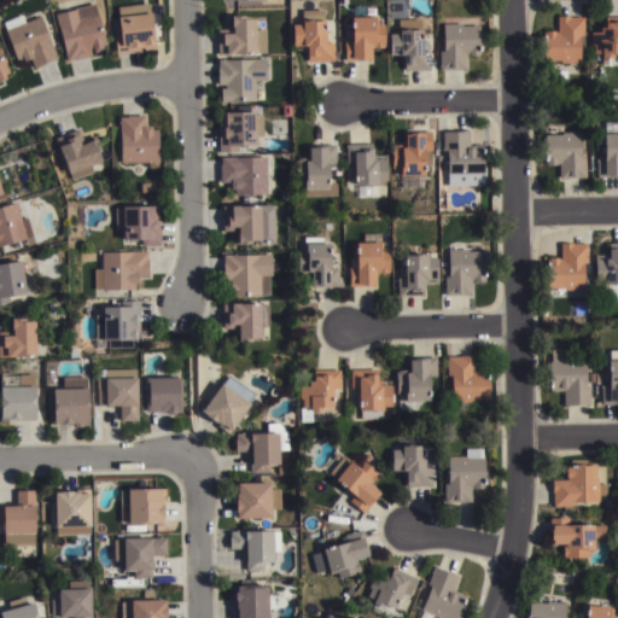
[(146,3),(155,51),(143,52),(141,50),(139,50),(139,53),(116,57),(114,36),(118,35),(116,19),(118,19),(116,7),(146,3)]
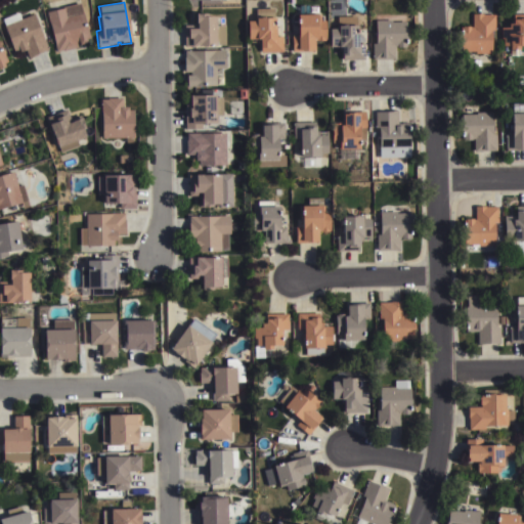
[(89,39),(85,40),(86,44),(79,46),(78,43),(76,44),(77,48),(61,52),(61,51),(55,53),(51,42),(53,42),(47,24),(49,24),(46,12),(79,3),(82,14),(89,39)]
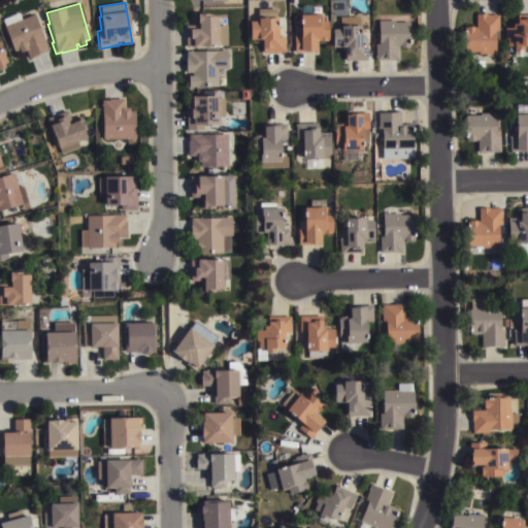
[(278,20),(278,38),(283,38),(283,43),(282,43),(282,50),(284,50),(284,54),(261,54),(261,44),(250,44),(250,23),(258,23),(258,9),(275,9),(275,20),(278,20)]
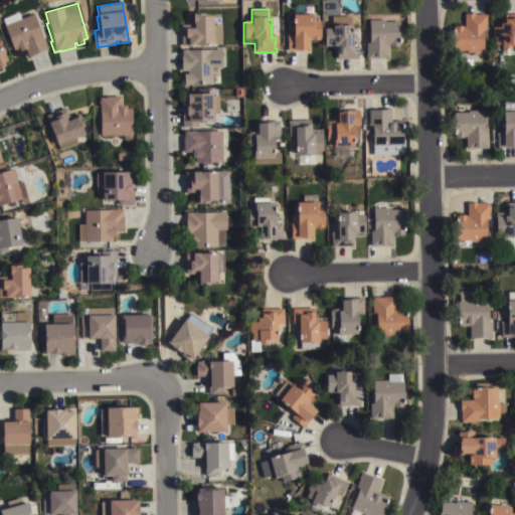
[(17,12),(20,20),(31,15),(46,49),(27,57),(24,49),(14,53),(3,25),(4,25),(2,18),(17,12)]
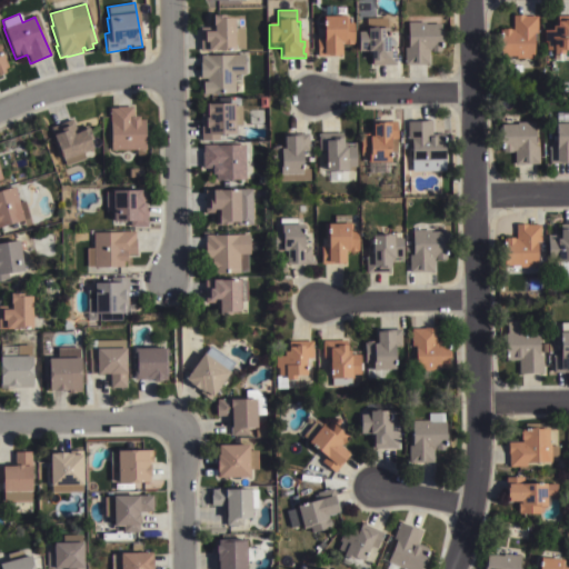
[(233,17),(233,29),(245,29),(245,50),(235,50),(235,52),(230,52),(230,55),(227,55),(227,52),(208,52),(208,51),(199,51),(199,28),(213,28),(213,27),(212,27),(212,15),(225,15),(225,17),(233,17)]
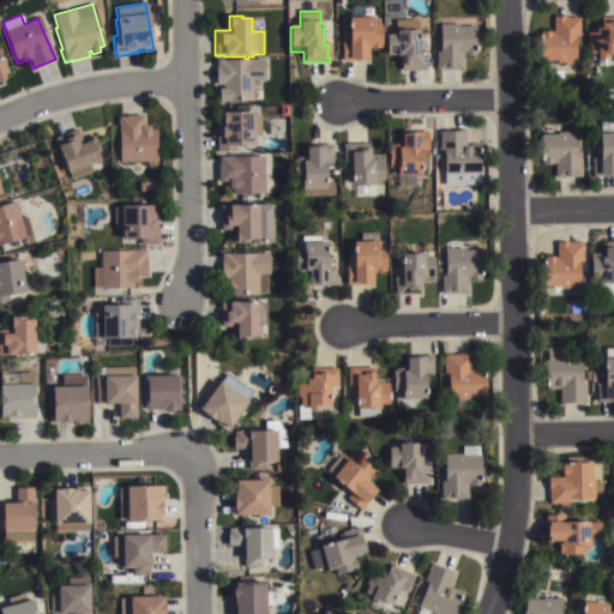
[(375,17),(375,25),(381,25),(381,48),(368,48),(368,61),(363,61),(363,64),(354,64),(354,61),(342,61),(342,41),(350,41),(350,31),(348,31),(348,23),(349,23),(349,17),(375,17)]
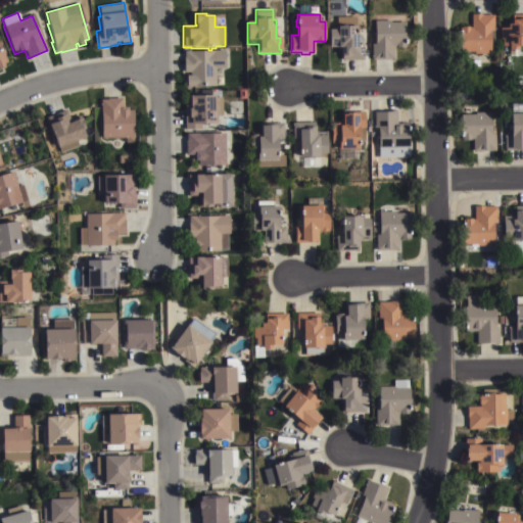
[(481,14),(481,15),(493,15),(493,32),(490,32),(490,54),(473,54),(473,53),(459,53),(459,39),(454,39),(454,30),(459,30),(459,28),(471,28),(471,15),(481,14)]
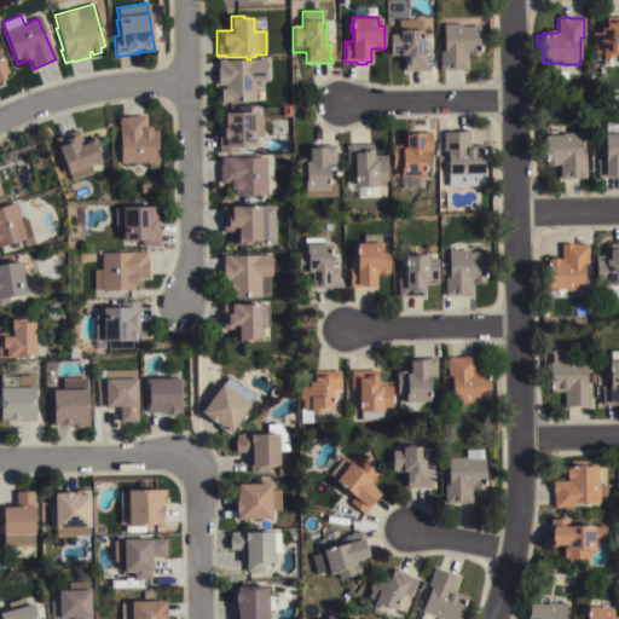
[(601,61),(601,56),(594,56),(594,47),(591,47),(591,34),(600,34),(600,30),(606,30),(606,24),(612,24),(612,23),(618,23),(618,65),(618,68),(602,68),(602,61),(601,61)]
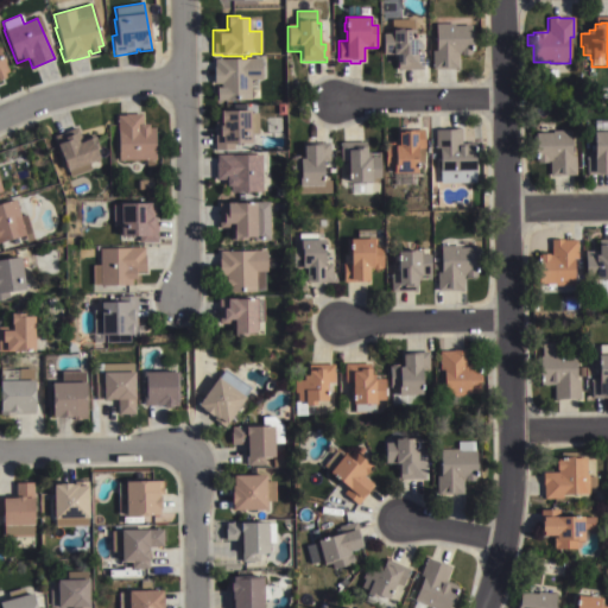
[(461,56),(461,55),(458,55),(458,70),(432,70),(432,51),(436,51),(436,24),(455,24),(455,27),(473,26),(473,52),(470,52),(470,56),(461,56)]
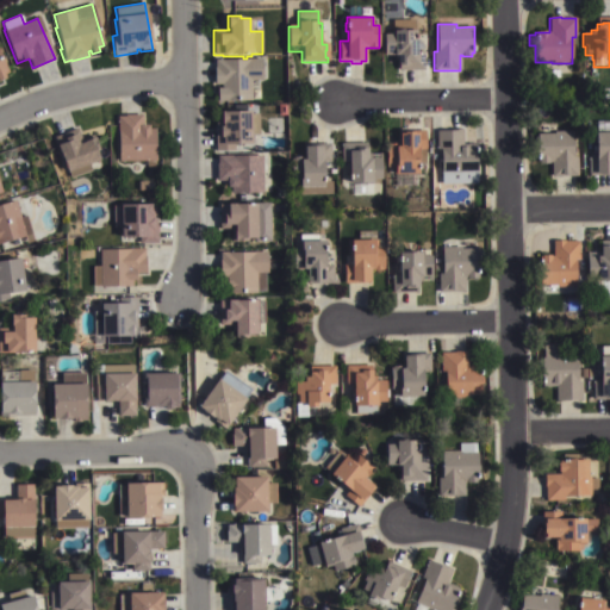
[(398,32),(398,31),(404,31),(416,31),(416,36),(418,36),(418,41),(417,41),(417,42),(422,42),(422,50),(417,50),(417,53),(424,53),(424,72),(398,72),(398,57),(394,57),(394,56),(385,56),(385,35),(394,35),(394,32),(398,32)]
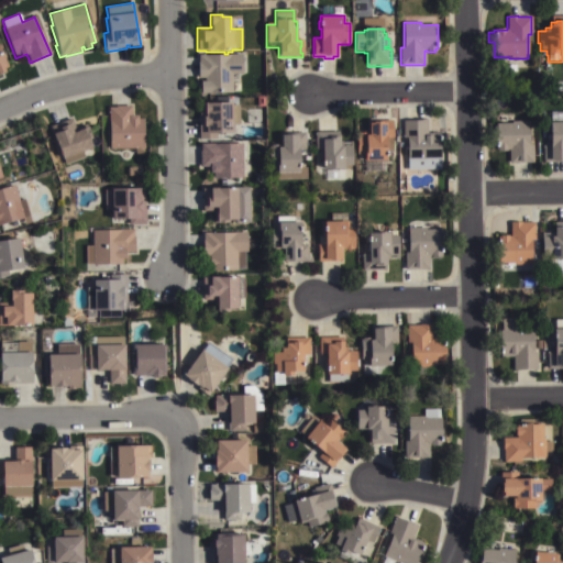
[(239,74),(240,89),(232,89),(232,94),(200,95),(200,81),(205,81),(203,78),(198,78),(197,63),(198,63),(198,55),(241,55),(242,59),(246,59),(246,72),(242,74),(239,74)]
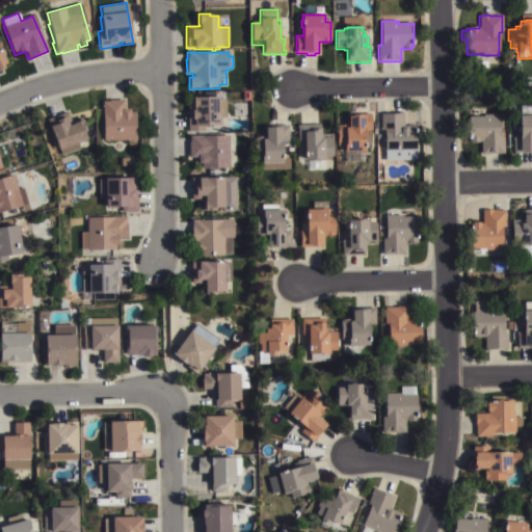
[(108,99),(108,97),(124,97),(124,103),(121,103),(121,106),(129,105),(129,109),(135,108),(136,144),(127,144),(127,137),(103,138),(102,99),(108,99)]
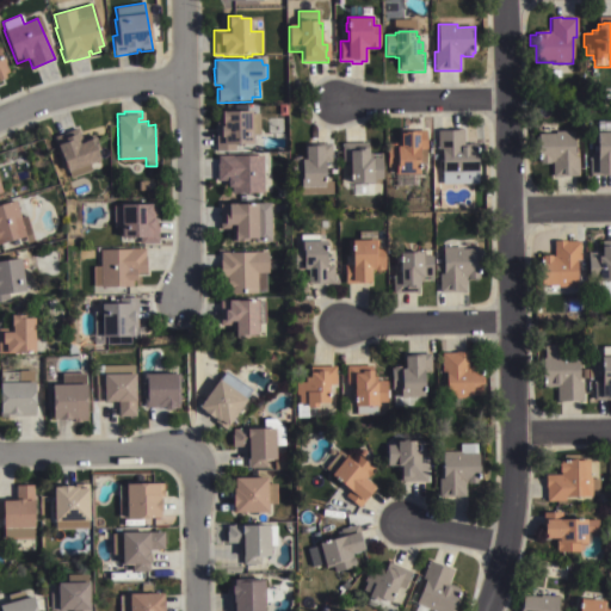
[(215,136),(216,136),(216,121),(222,121),(222,119),(218,119),(218,113),(252,113),(252,115),(259,115),(259,136),(252,136),(252,149),(234,149),(234,152),(215,152),(215,136)]
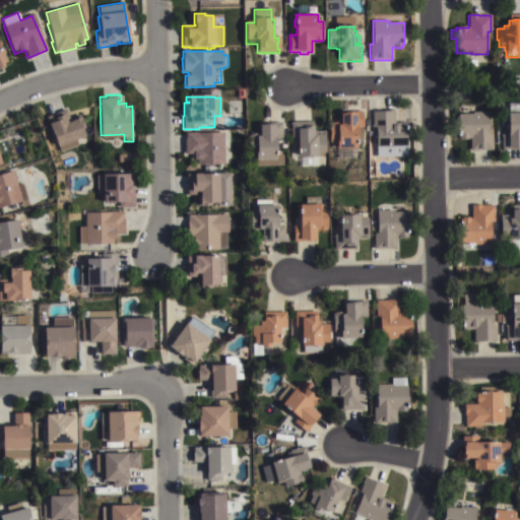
[(519,151),(509,151),(509,149),(501,149),(501,133),(507,133),(507,114),(508,114),(508,104),(519,104),(519,151)]
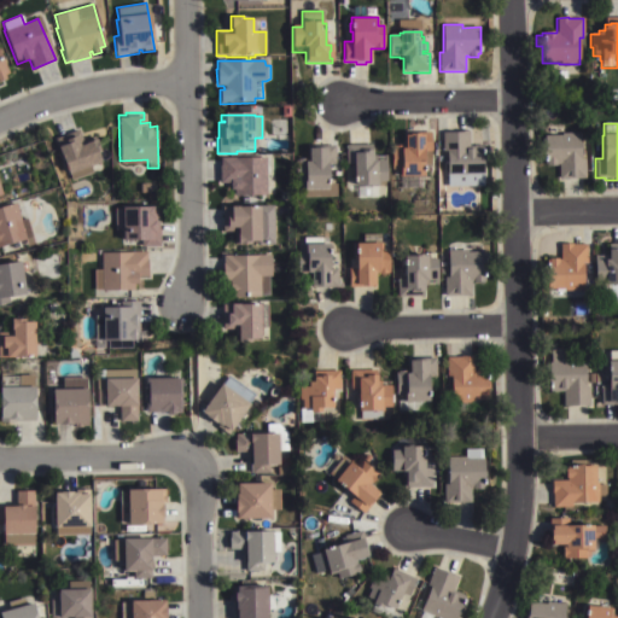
[(58,134),(60,139),(68,135),(68,133),(75,130),(79,140),(85,139),(85,138),(94,134),(99,146),(97,147),(101,162),(99,163),(100,168),(97,170),(95,168),(71,179),(65,165),(68,164),(65,158),(64,158),(54,135),(58,134)]
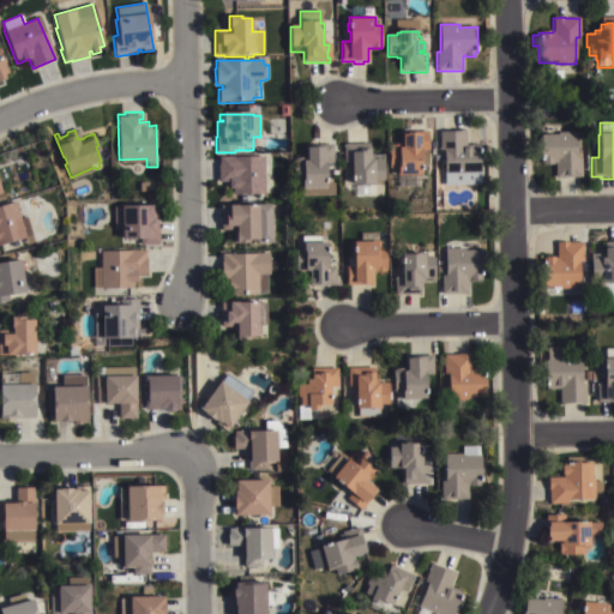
[(395,178),(395,169),(390,169),(389,145),(399,145),(399,150),(403,150),(403,137),(407,137),(407,136),(417,136),(417,137),(420,137),(419,132),(428,132),(429,164),(422,166),(422,169),(423,169),(423,174),(422,174),(422,176),(395,178)]
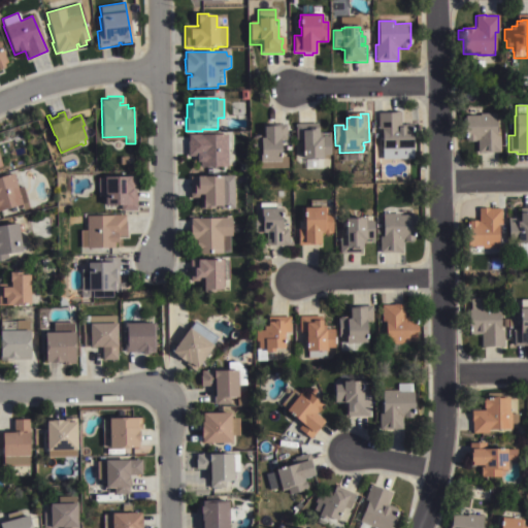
[(382,131),(378,131),(377,113),(401,113),(401,124),(413,124),(414,159),(382,160),(382,150),(382,131)]
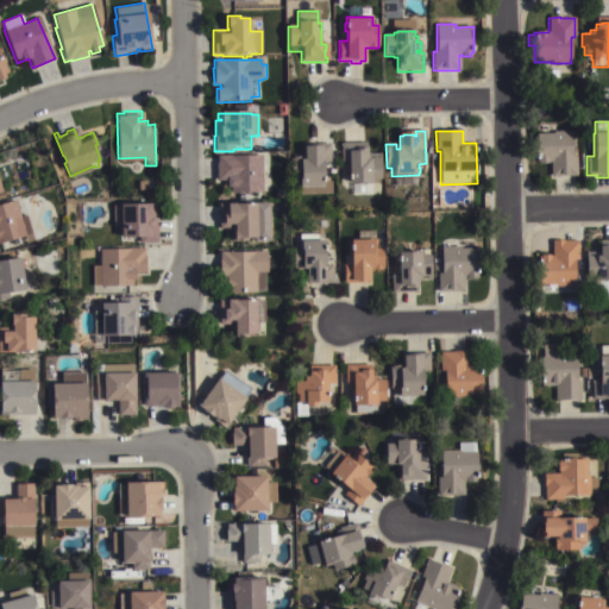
[(552,133),(552,132),(571,131),(572,158),(576,158),(576,176),(550,177),(550,163),(547,163),(547,164),(538,164),(538,162),(535,162),(534,156),(537,156),(535,135),(552,133)]
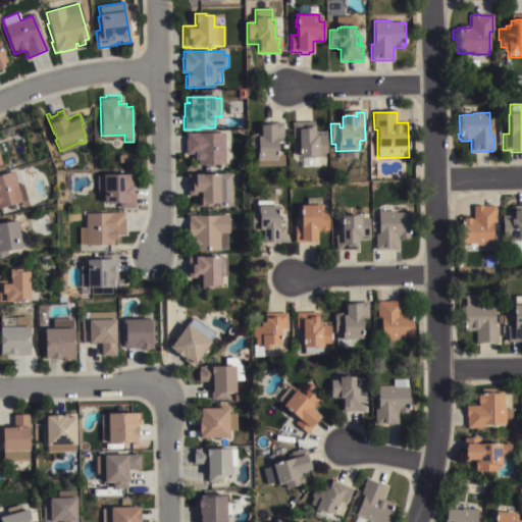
[(318,154),(319,158),(300,160),(299,139),(293,139),(292,123),(315,121),(315,132),(326,131),(327,154),(326,154),(318,154)]
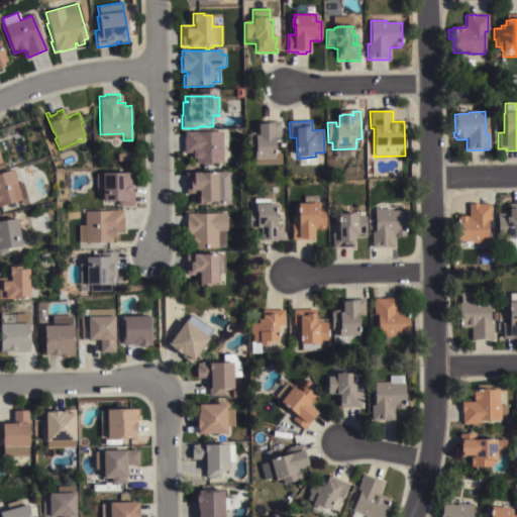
[(263,126),(263,124),(270,124),(270,125),(272,125),(272,122),(280,122),(281,165),(254,166),(254,153),(247,153),(246,133),(255,133),(255,136),(259,136),(257,126),(263,126)]
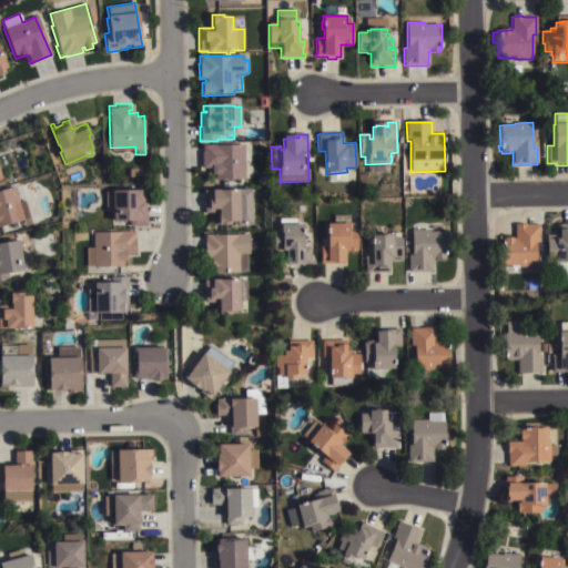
[(244,146),(245,175),(244,181),(215,182),(215,175),(211,176),(211,170),(202,169),(201,153),(202,153),(202,146),(244,146)]
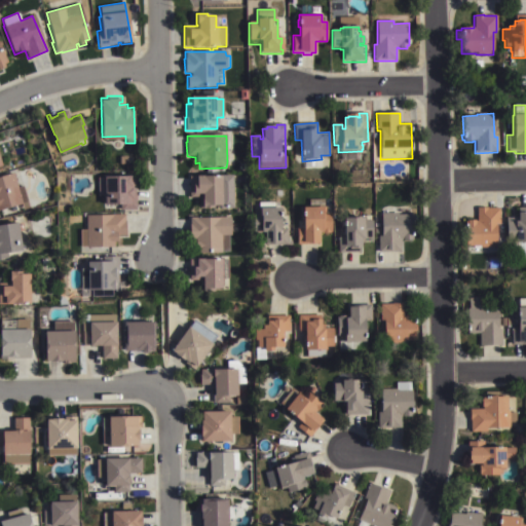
[(21,201),(0,207),(0,175),(12,172),(16,185),(22,184),(26,198),(21,200),(21,201)]
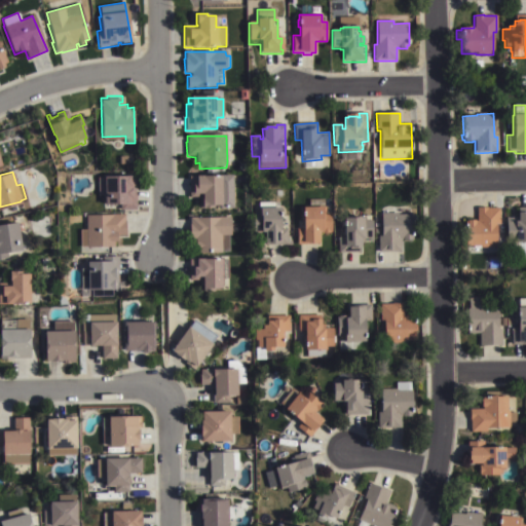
[(98,193),(98,175),(103,175),(103,172),(129,172),(129,173),(135,173),(135,207),(119,207),(119,200),(104,200),(104,193),(98,193)]
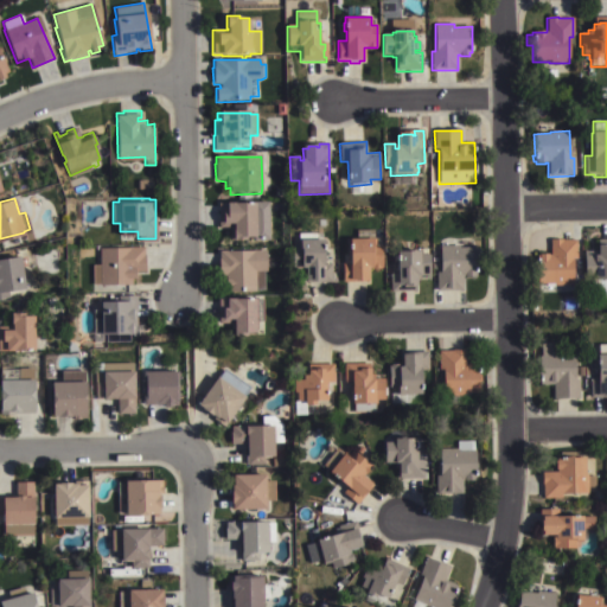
[(253,238),(247,238),(247,243),(232,244),(232,241),(230,242),(230,231),(232,230),(232,227),(229,227),(229,229),(218,229),(217,205),(268,203),(269,241),(253,241),(253,238)]
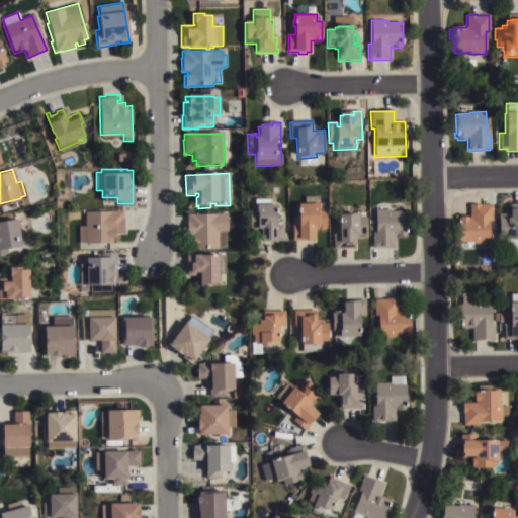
[(304,206),(304,196),(319,196),(319,205),(321,205),(321,210),(326,210),(326,231),(315,231),(315,242),(312,242),(312,243),(303,243),(303,242),(292,242),(292,226),(298,225),(298,206),(304,206)]
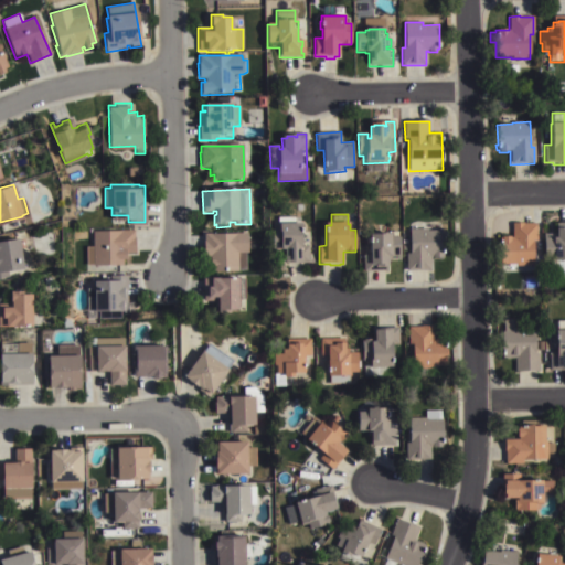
[(299,217),(299,225),(301,225),(302,237),(304,237),(304,241),(302,241),(301,246),(309,246),(308,264),(299,264),(299,266),(288,266),(288,264),(284,264),(284,253),(270,252),(270,231),(279,232),(279,225),(277,225),(278,219),(299,217)]
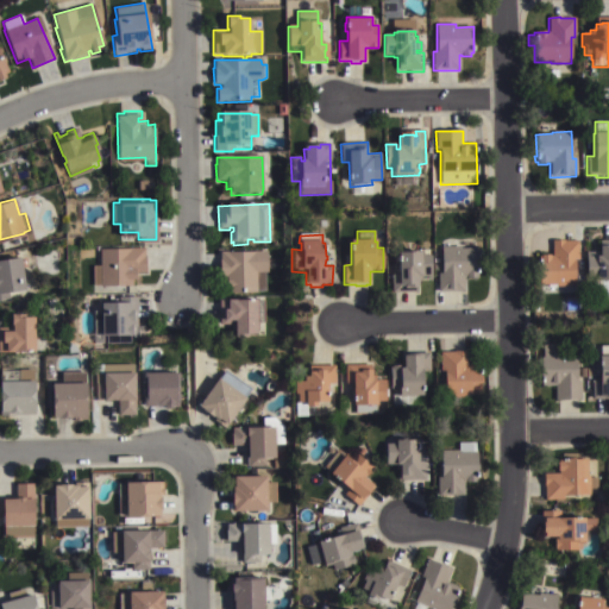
[(585,249),(598,249),(598,238),(608,237),(608,294),(594,295),(594,284),(595,283),(595,276),(586,277),(585,263),(585,249)]
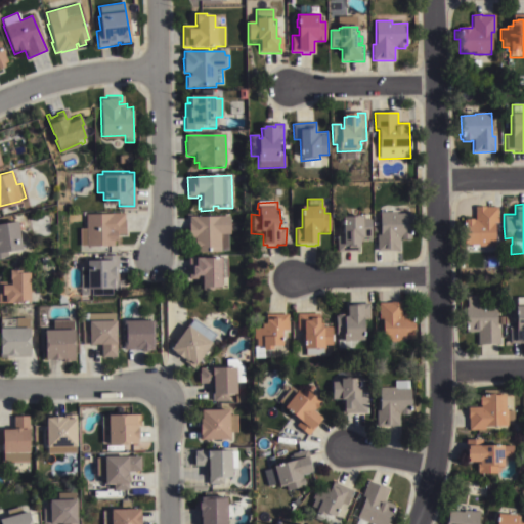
[(484,205),(497,205),(497,220),(494,220),(494,244),(478,245),(478,243),(464,243),(463,224),(465,224),(465,216),(473,216),(473,217),(475,217),(474,205),(484,205)]
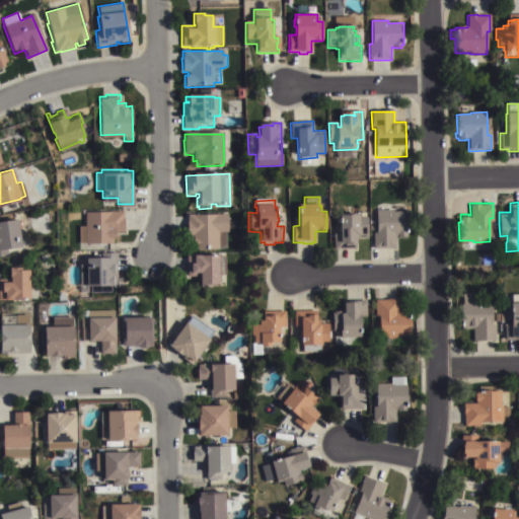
[(123,209),(123,215),(124,215),(124,230),(115,230),(115,235),(113,235),(113,241),(79,241),(79,224),(85,224),(84,210),(123,209)]
